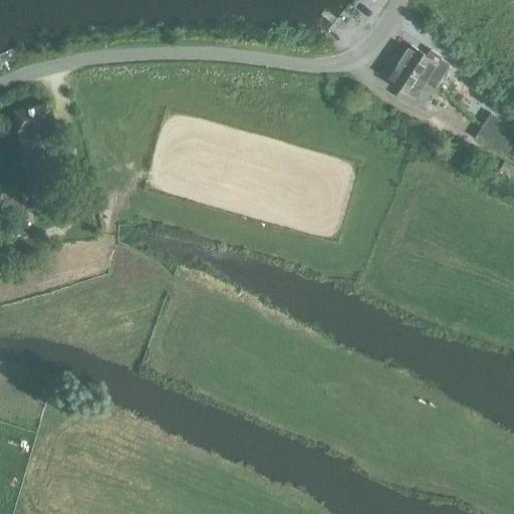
[(412,45),(400,63),(436,87),(443,76),(450,65),(441,59),(442,57),(435,53),(432,58),(412,45)]
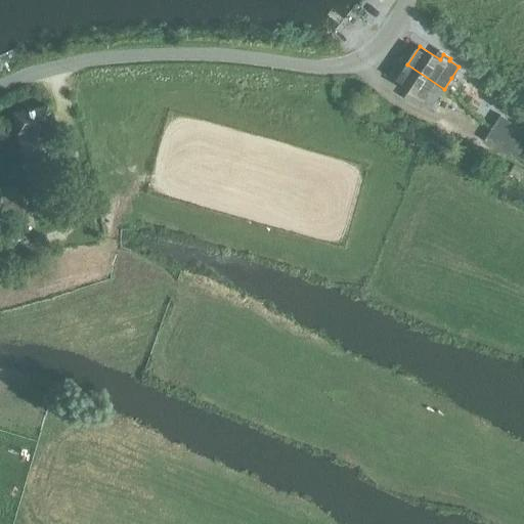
[(407,64),(396,82),(410,91),(406,97),(420,106),(421,104),(430,111),(444,89),(407,64)]
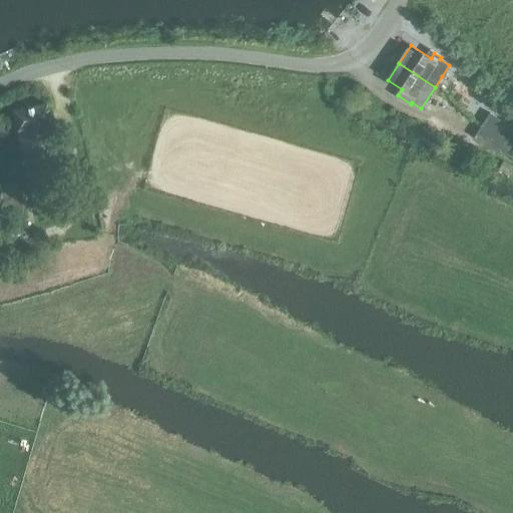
[(11,112),(15,129),(27,178),(60,170),(45,104),(11,112)]
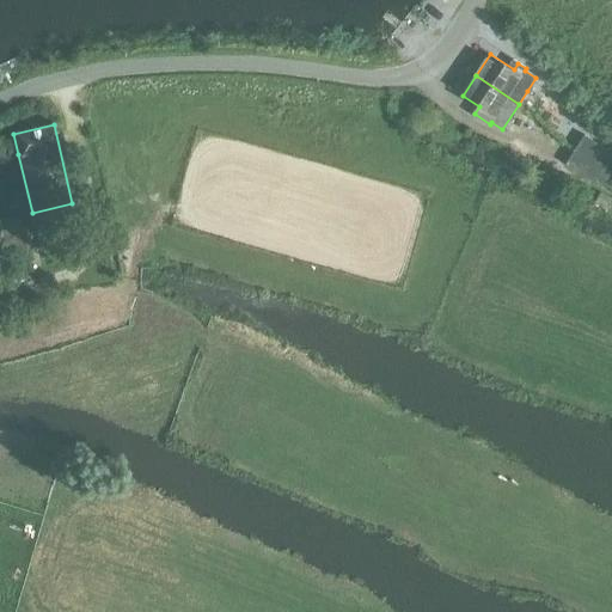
[(592,181),(607,157),(609,153),(581,135),(562,165),(591,183),(592,181)]
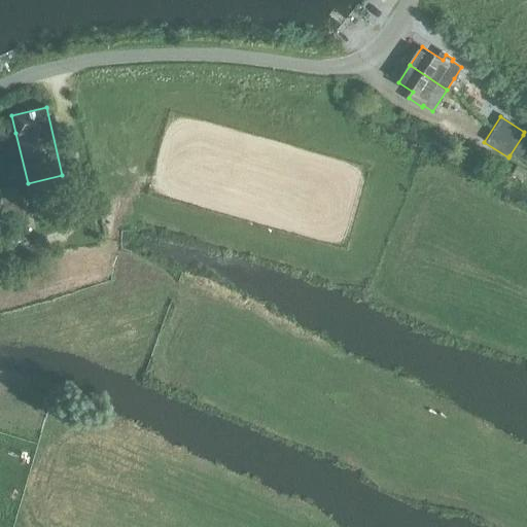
[(526,137),(523,135),(510,155),(524,165),(526,160),(526,137)]
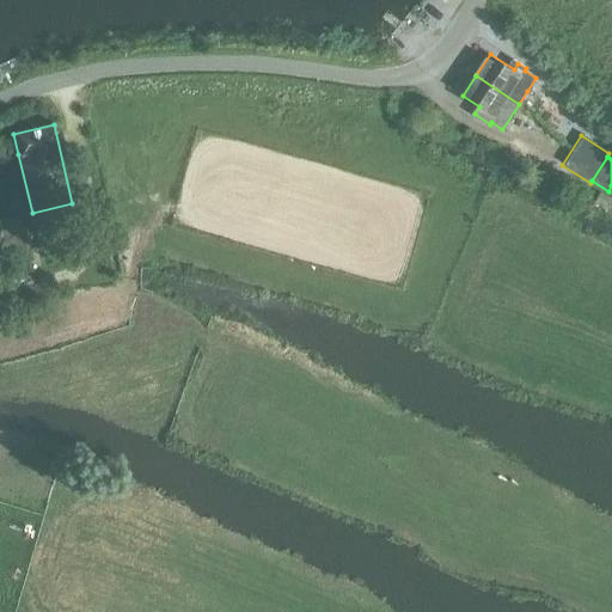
[(611,199),(601,193),(595,202),(611,209),(611,199)]
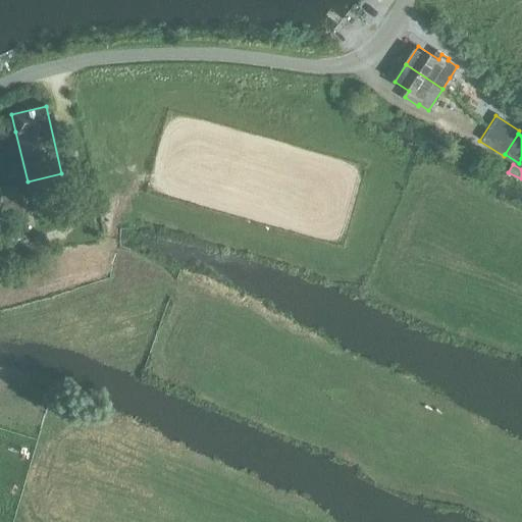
[(29,221),(22,192),(1,196),(7,225),(29,221)]
